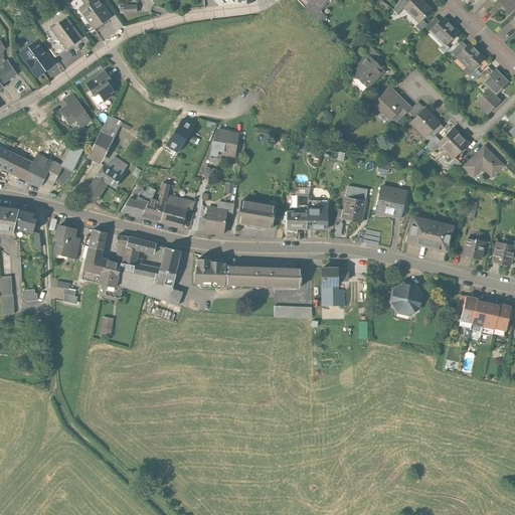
[(99,2),(97,0),(84,0),(89,5),(81,11),(95,29),(110,18),(110,17),(99,2)]
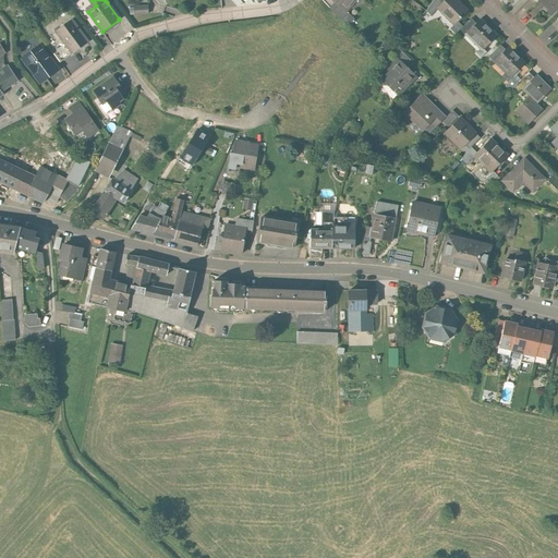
[(354,0),(329,0),(335,4),(337,5),(346,12),(352,4),(351,4),(354,0)]
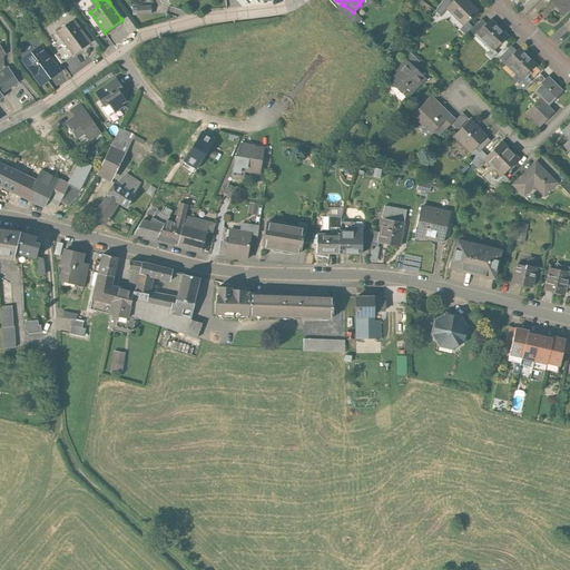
[(442,0),(434,11),(440,17),(446,9),(445,9),(453,0),(442,0)]
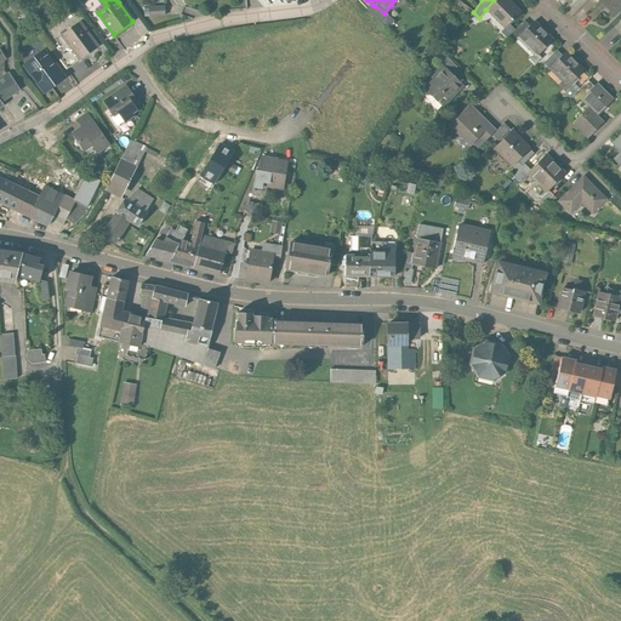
[(520,12),(507,0),(494,0),(485,10),(486,10),(505,28),(508,24),(520,12)]
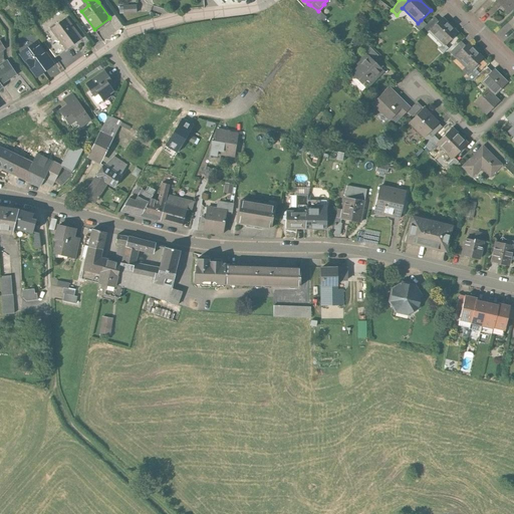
[(513,0),(495,0),(496,0),(508,12),(513,6),(513,0)]
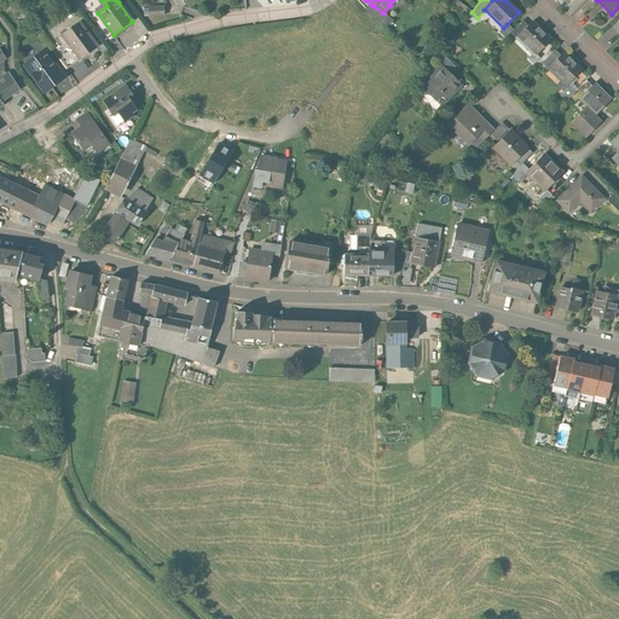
[(374,6),(371,5),(366,10),(381,27),(382,25),(387,30),(394,22),(383,13),(374,6)]
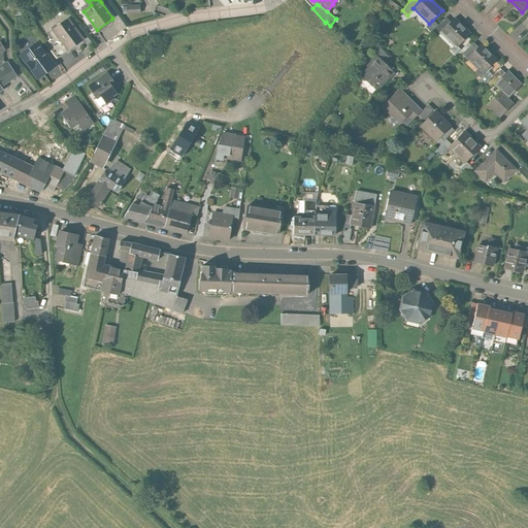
[(457,22),(454,19),(447,25),(440,31),(440,32),(457,47),(469,34),(457,22)]
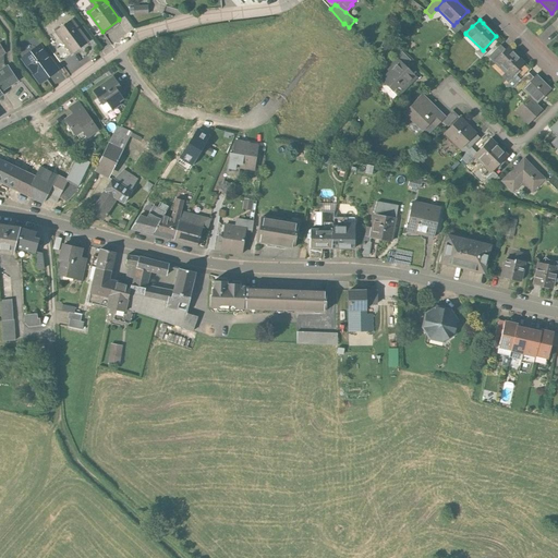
[(87,43),(71,21),(56,32),(72,53),(87,43)]
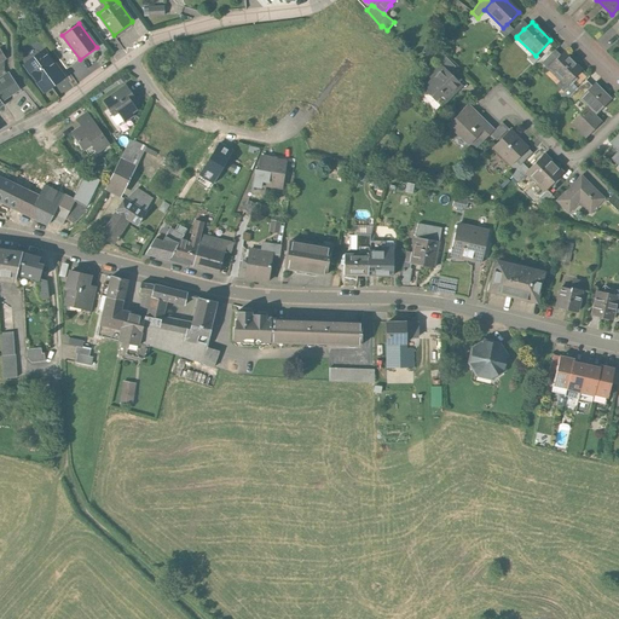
[(509,34),(513,30),(507,24),(503,28),(499,33),(504,38),(509,34)]
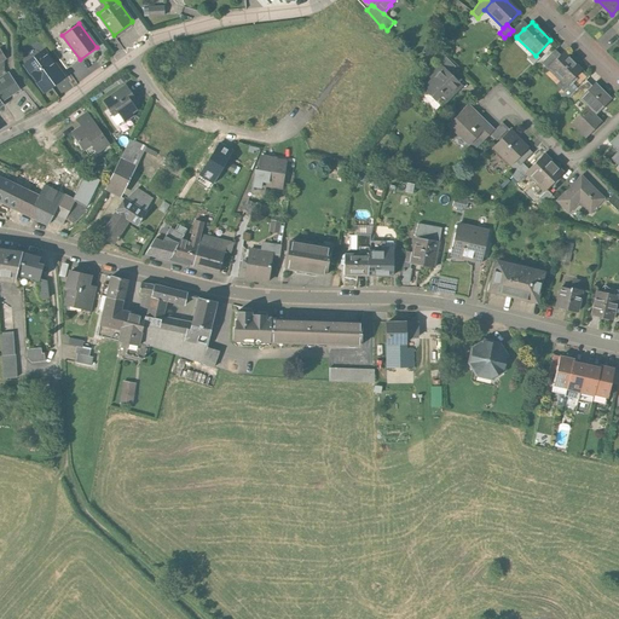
[(513,30),(509,34),(515,39),(516,38),(516,36),(524,29),(519,24),(513,30)]
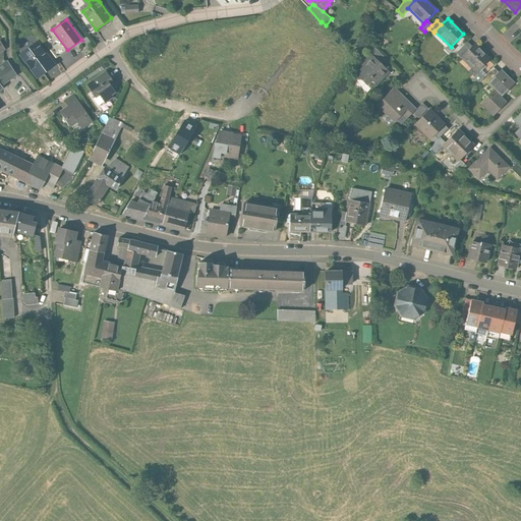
[(6,63),(4,59),(3,50),(4,49),(0,42),(0,84),(1,85),(16,75),(7,61),(6,63)]
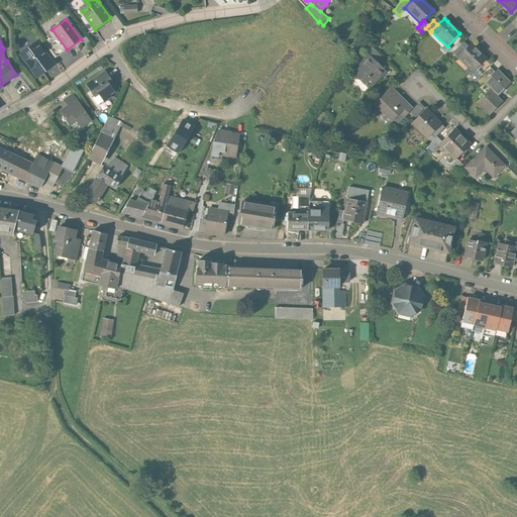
[(52,65),(36,43),(21,55),(36,76),(52,65)]
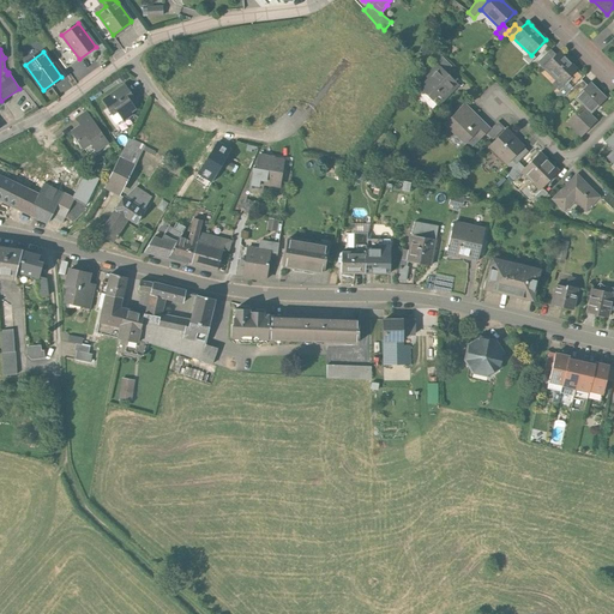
[(576,70),(559,53),(545,66),(561,84),(576,70)]
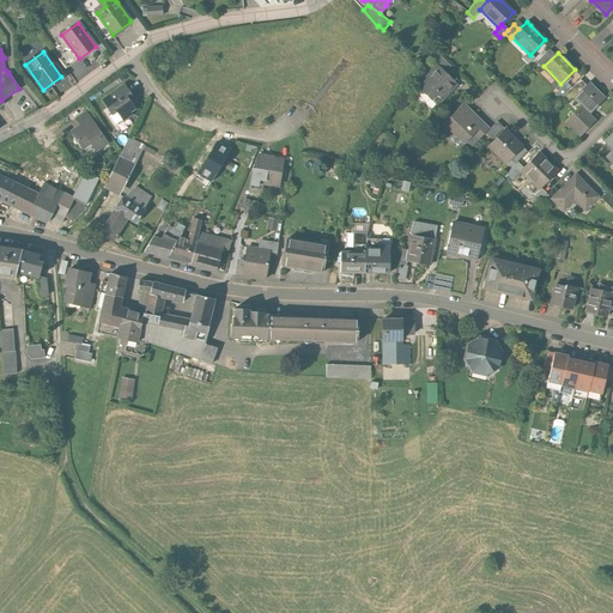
[(450,66),(438,54),(431,60),(437,65),(444,72),(450,66)]
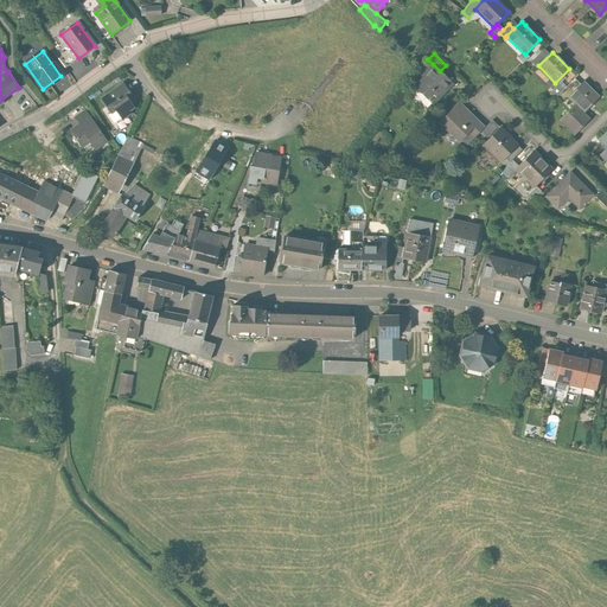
[(440,71),(433,64),(428,70),(429,71),(414,87),(432,104),(446,90),(447,80),(440,72),(440,71)]
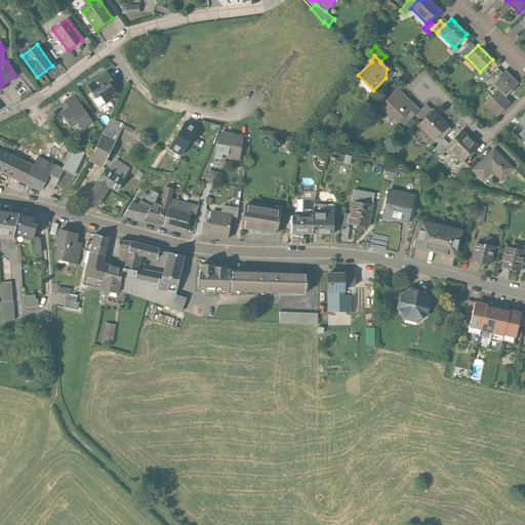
[(505,71),(491,84),(497,90),(488,101),(492,105),(488,109),(497,118),(512,105),(505,97),(518,84),(505,71)]
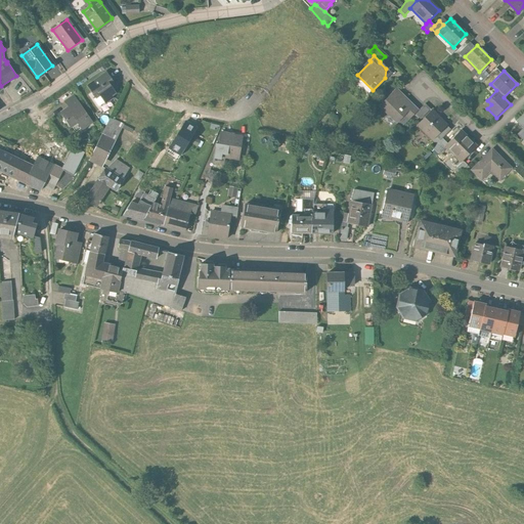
[(115,85),(106,73),(87,86),(95,98),(99,95),(104,103),(113,97),(112,95),(116,93),(112,87),(115,85)]
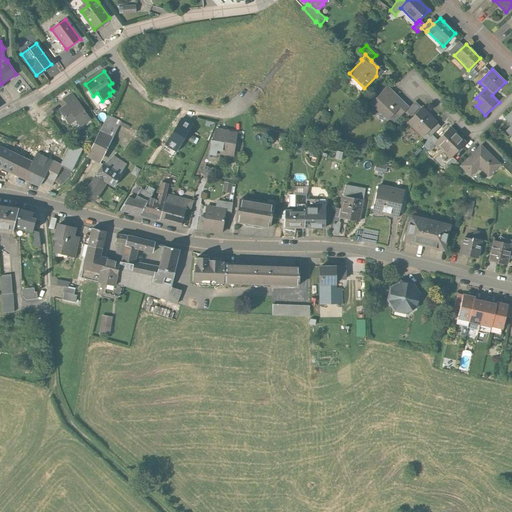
[(403,103),(387,87),(371,103),(387,120),(395,112),(403,103)]
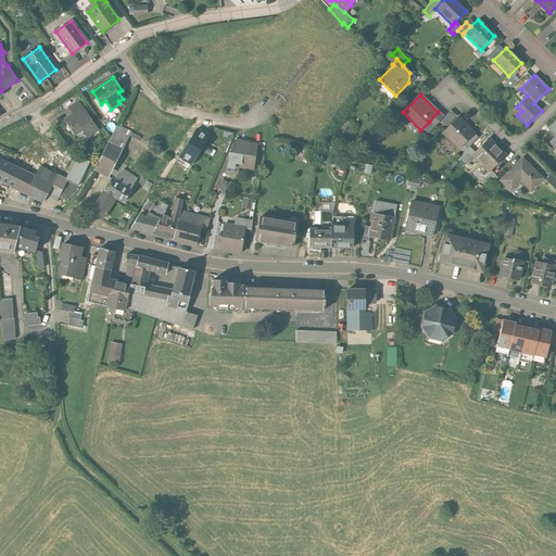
[(70,109),(73,114),(81,109),(78,102),(70,109)]
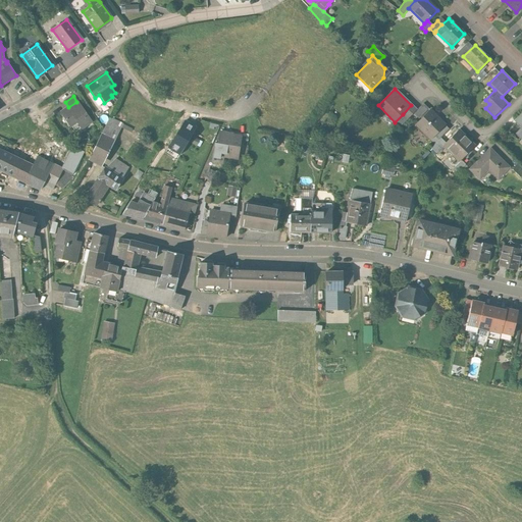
[(68,107),(61,112),(70,126),(76,121),(82,128),(91,121),(76,102),(68,107)]
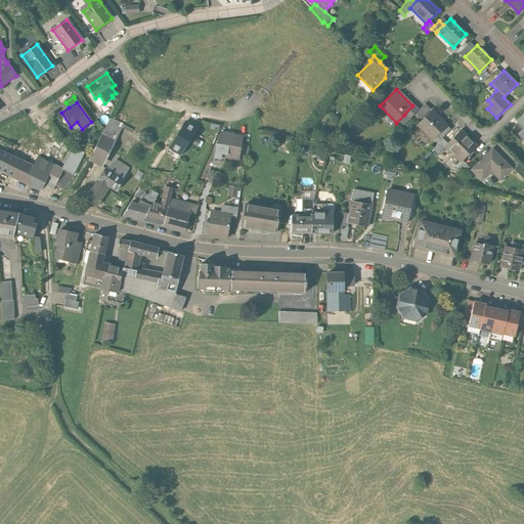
[(418,111),(415,114),(420,119),(429,110),(424,104),(418,111)]
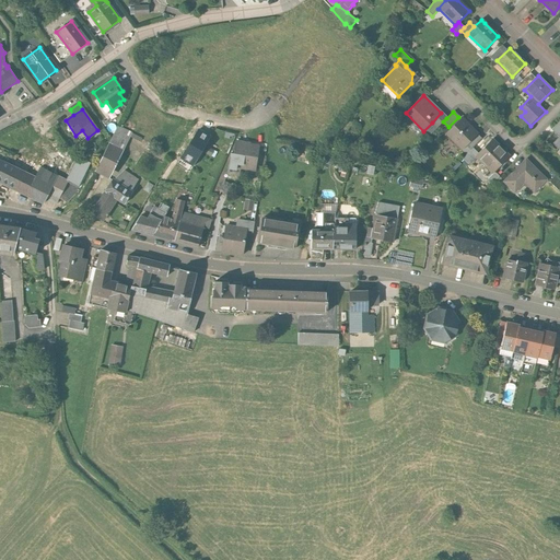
[(441,113),(432,123),(438,127),(443,121),(446,118),(441,113)]
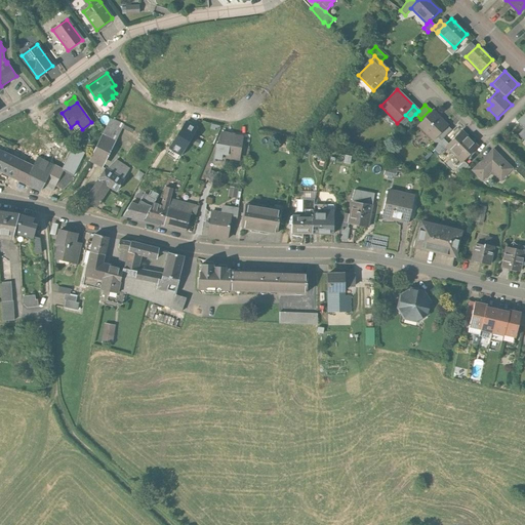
[(446,125),(433,112),(418,126),(433,139),(446,125)]
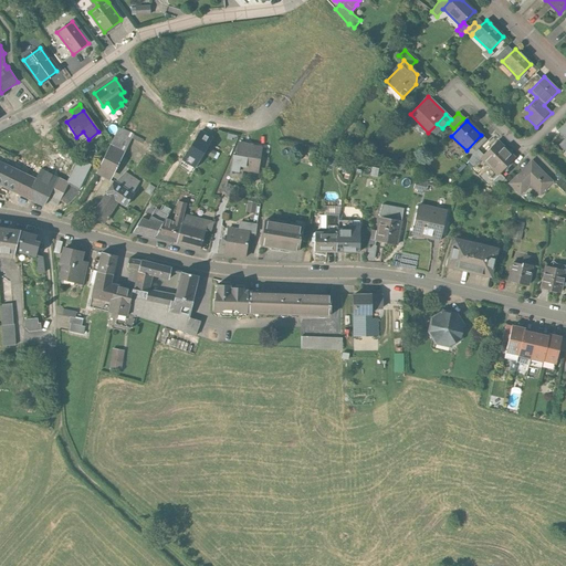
[(565,121),(556,132),(557,133),(565,140),(565,121)]
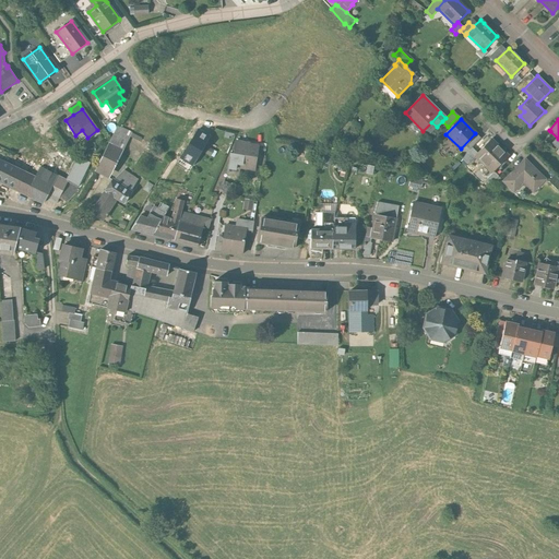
[(131,133),(117,126),(110,139),(109,142),(123,150),(131,133)]
